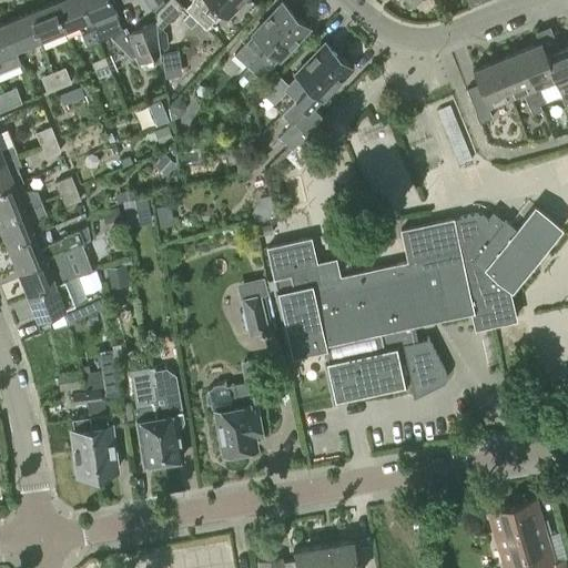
[(80,0),(57,0),(52,2),(64,30),(77,26),(85,46),(97,40),(80,0)]
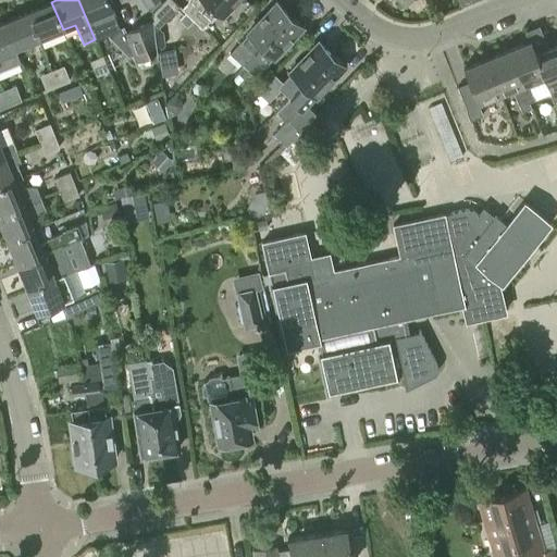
[(78,0),(95,39),(109,34),(128,54),(132,53),(135,62),(147,57),(150,63),(158,60),(155,31),(153,21),(124,33),(122,27),(120,28),(110,4),(112,4),(110,0),(78,0)]
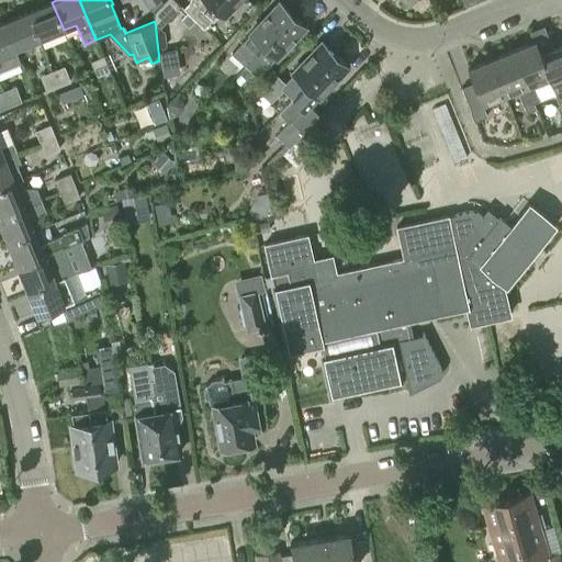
[(160,0),(137,0),(147,11),(160,0)]
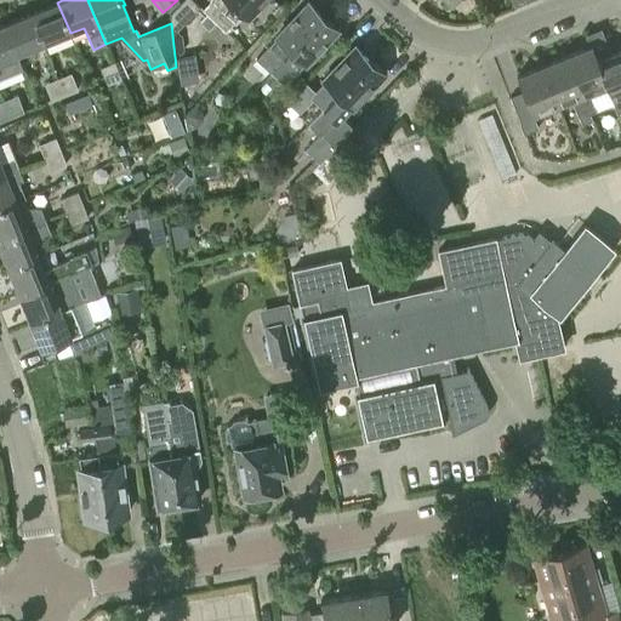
[(172,34),(200,6),(193,0),(180,0),(169,12),(171,23),(172,34)]
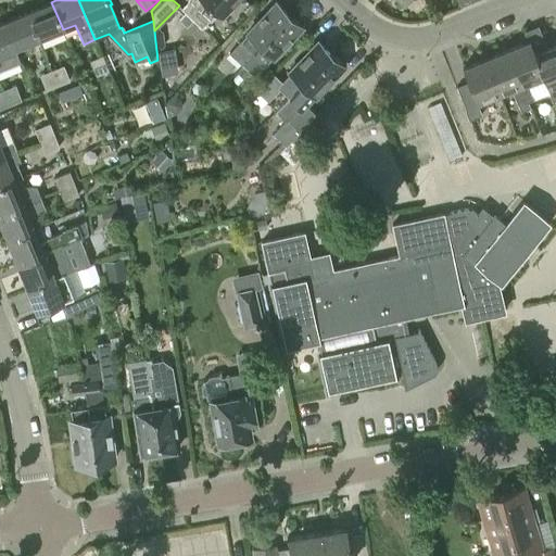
[(192,20),(211,0),(192,0),(190,3),(190,4),(184,11),(192,20)]
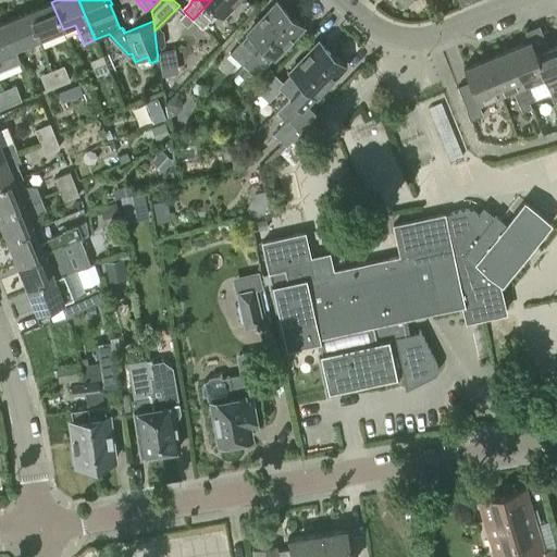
[(237,0),(211,0),(193,20),(201,27),(209,20),(210,21),(219,12),(223,16),(237,0)]
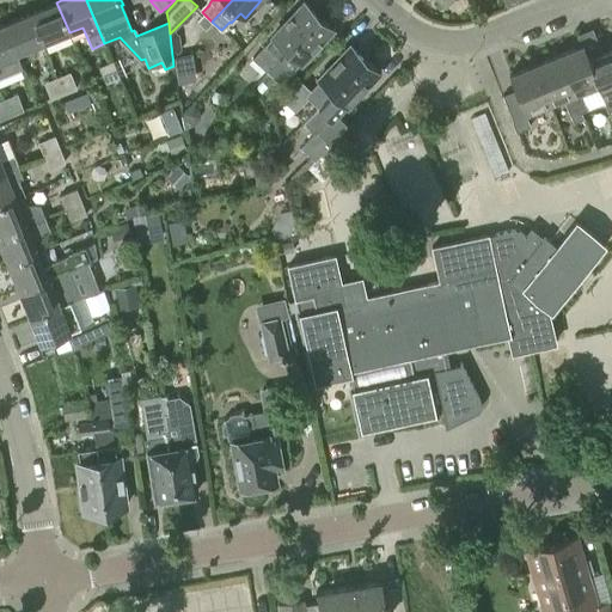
[(56,2),(30,13),(42,43),(69,32),(56,2)]
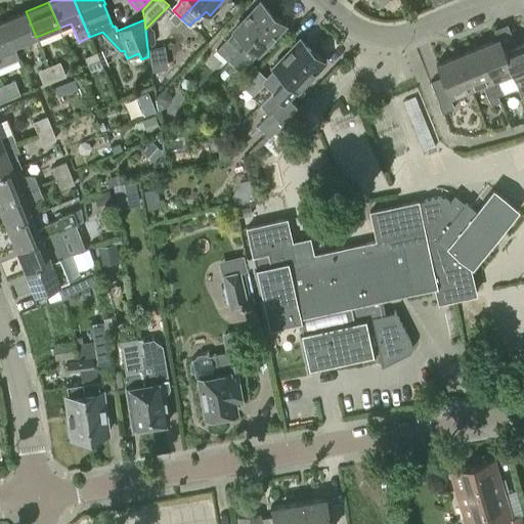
[(225,38),(226,39),(216,49),(220,53),(207,68),(214,75),(271,13),(259,2),(225,38)]
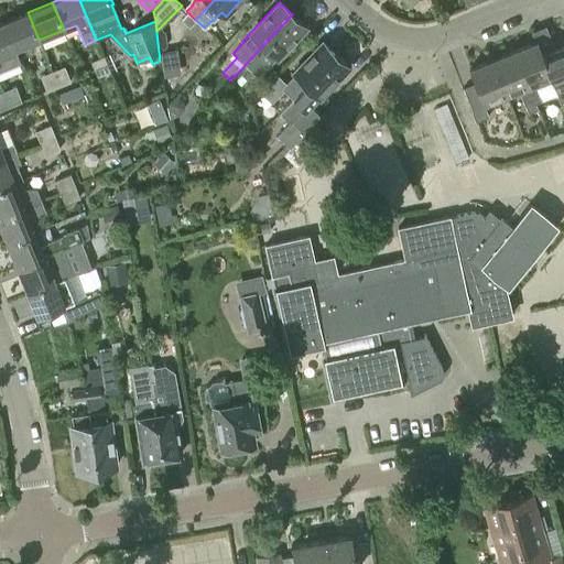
[(28,12),(3,22),(14,50),(17,50),(39,40),(28,12)]
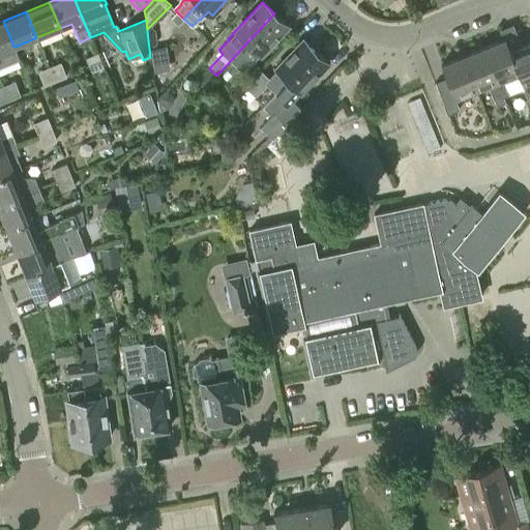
[(274,13),(216,76),(225,83),(238,69),(242,72),(252,61),(253,62),(287,26),(274,13)]
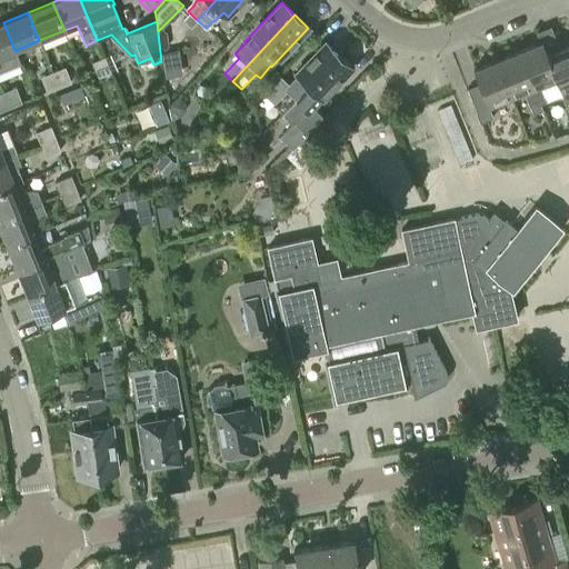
[(3,22),(0,22),(0,71),(21,63),(17,50),(15,50),(3,22)]
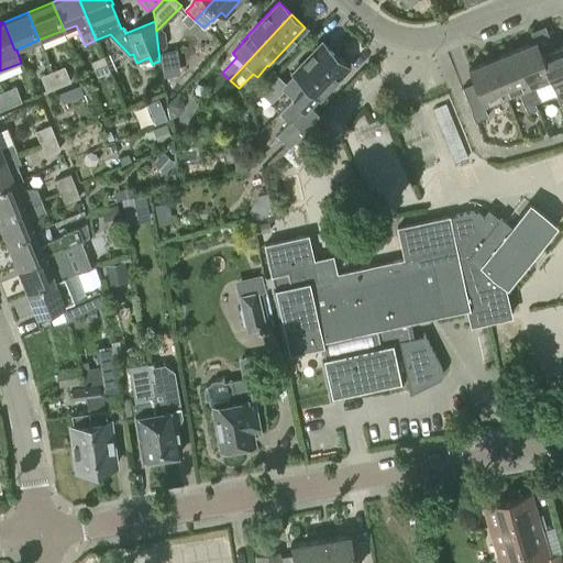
[(291,100),(334,54),(321,41),(291,73),(294,74),(285,83),(276,74),(258,92),(271,103),(283,91),(291,100)]
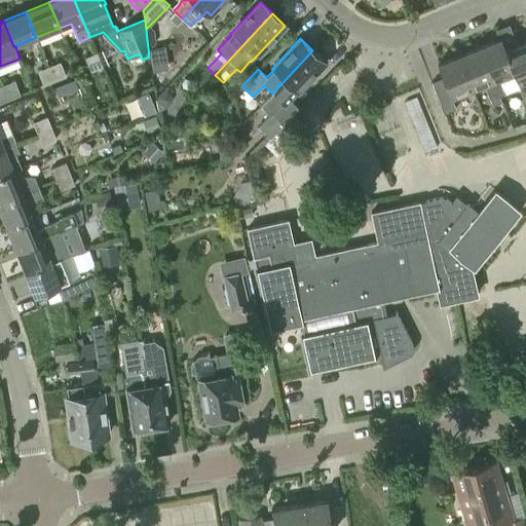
[(501,38),(478,47),(493,83),(489,85),(496,105),(502,103),(500,97),(505,95),(499,81),(514,75),(522,96),(523,96),(505,49),(501,38)]
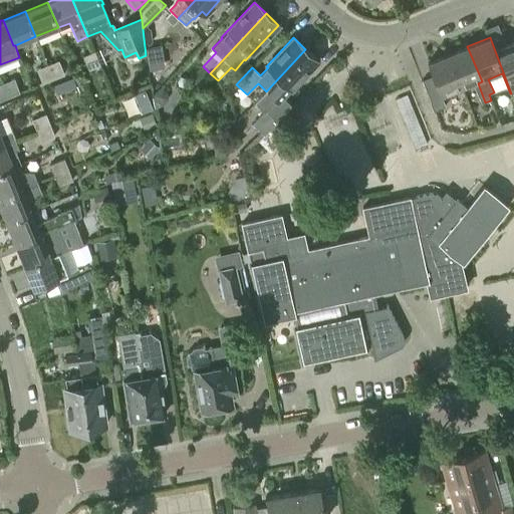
[(513,42),(513,40),(494,48),(511,93),(513,91),(513,42)]
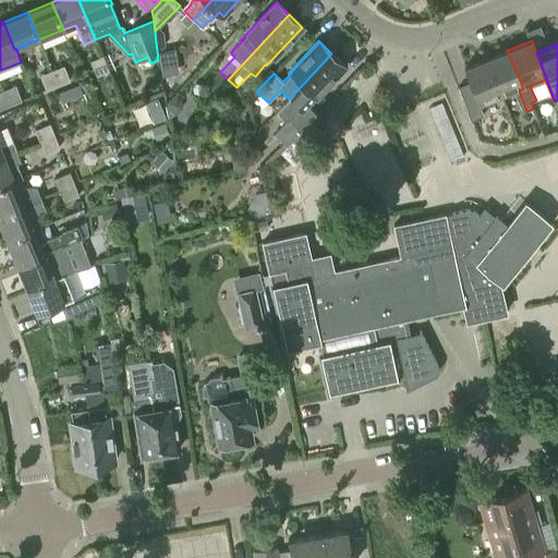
[(507,50),(482,60),(499,98),(519,91),(523,88),(507,50)]
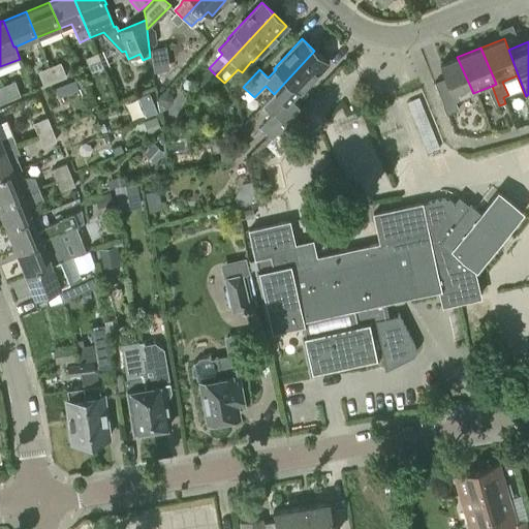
[(314,51),(274,94),(261,106),(272,116),(259,128),(272,139),(291,119),(301,110),(290,99),(298,91),(300,92),(327,63),(314,51)]
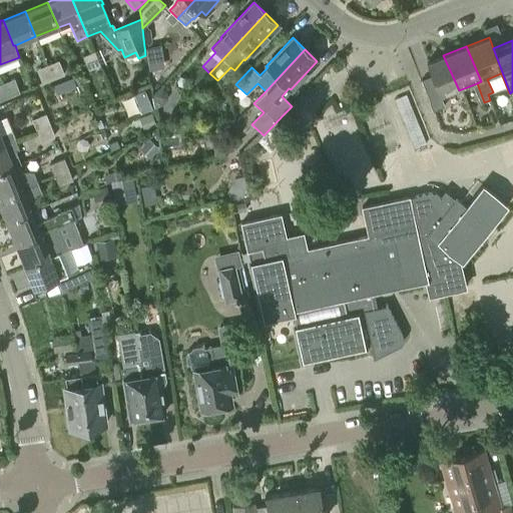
[(82,55),(88,70),(100,65),(94,51),(82,55)]
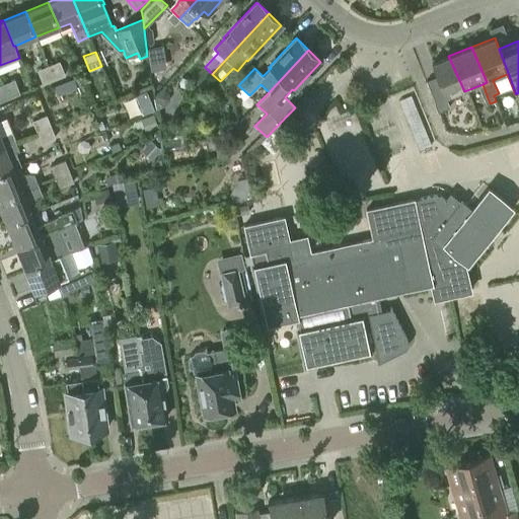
[(464,91),(448,56),(431,63),(437,76),(426,80),(435,102),(434,102),(437,112),(449,106),(445,99),(464,91)]
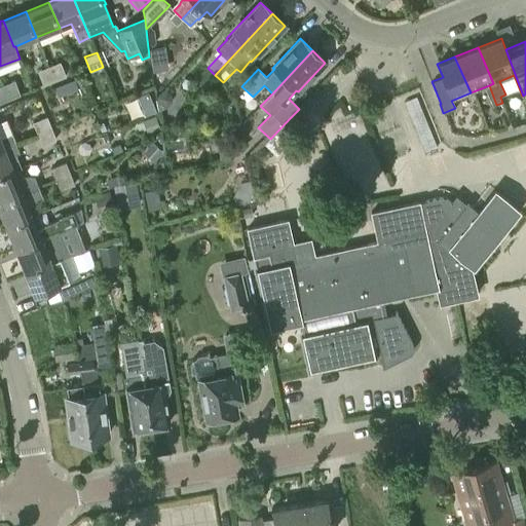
[(161,69),(159,61),(150,62),(152,71),(161,69)]
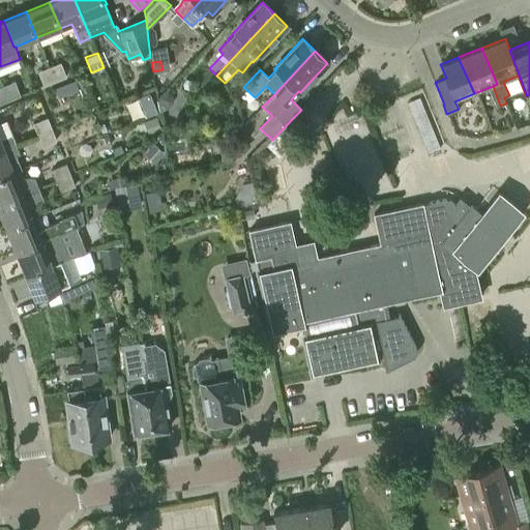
[(49,66),(55,81),(65,77),(60,62),(49,66)]
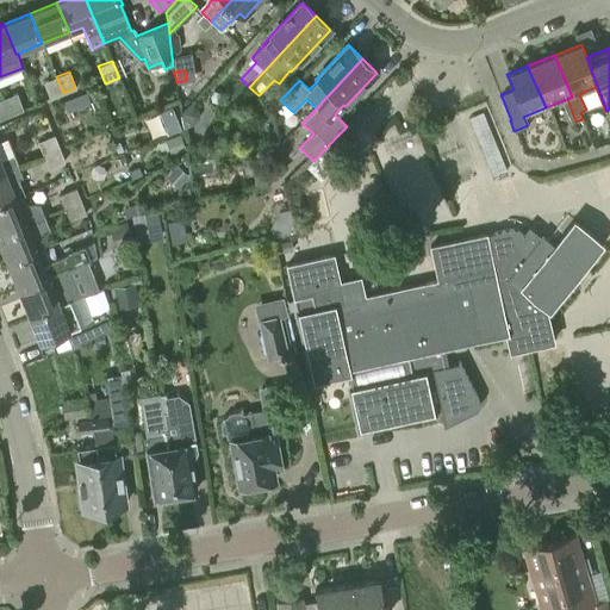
[(63,93),(56,76),(43,82),(49,99),(63,93)]
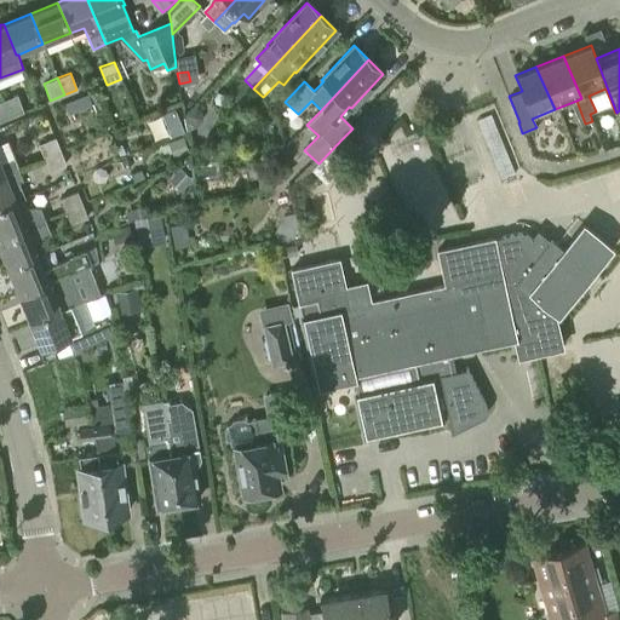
[(92,103),(87,93),(64,103),(68,113),(92,103)]
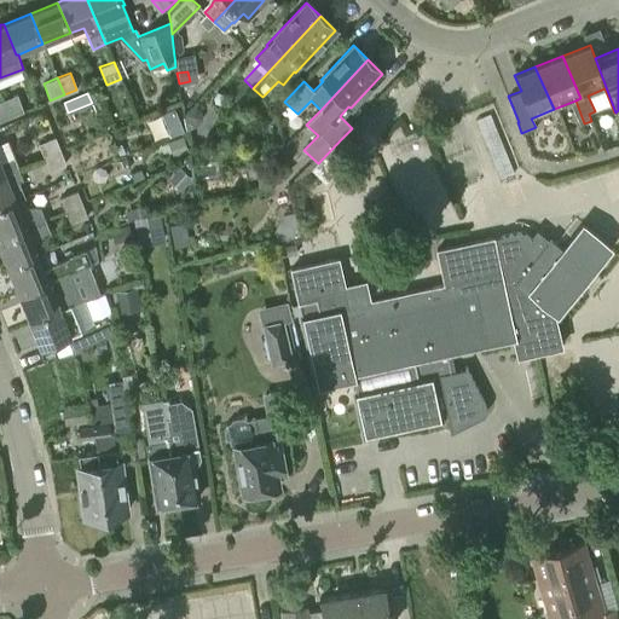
[(16,94),(3,100),(10,117),(23,111),(16,94)]
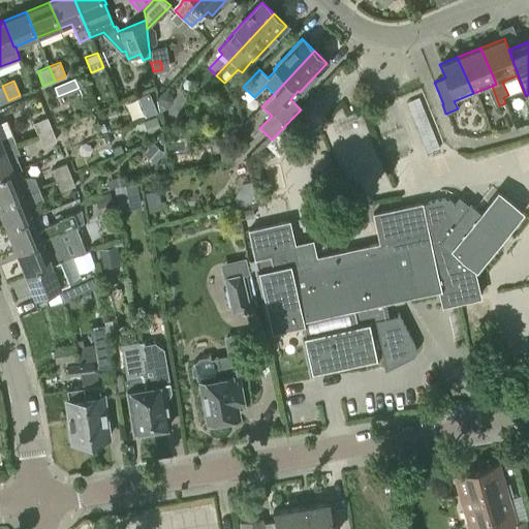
[(0,102),(8,100),(2,86),(0,86),(0,102)]
